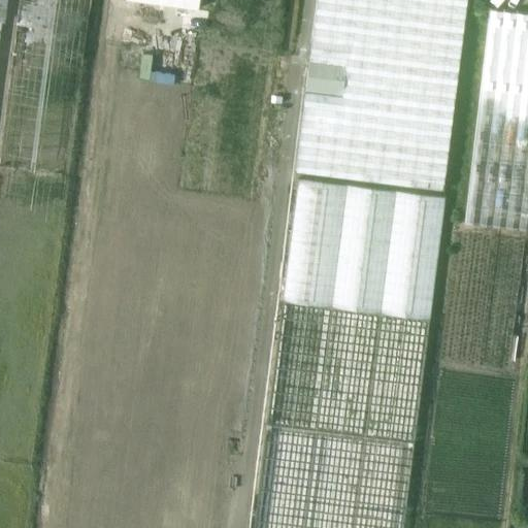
[(92,0),(20,0),(0,146),(0,166),(68,175),(92,0)]
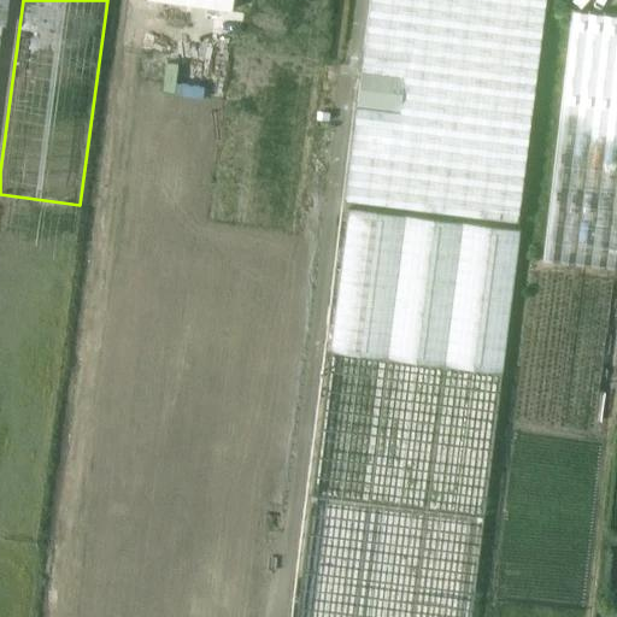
[(154,0),(233,11),(234,0),(154,0)]
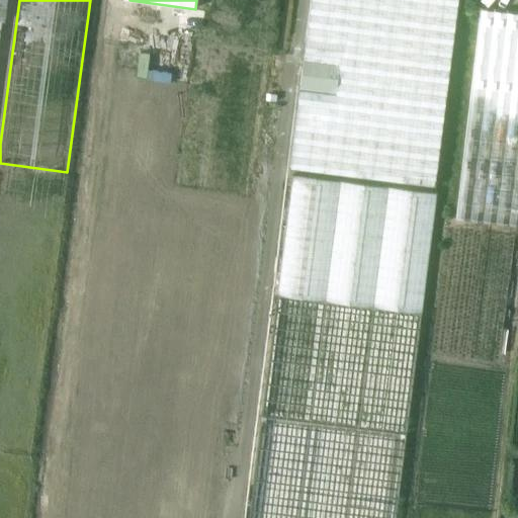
[(434,186),(459,0),(312,0),(288,166),(434,186)]
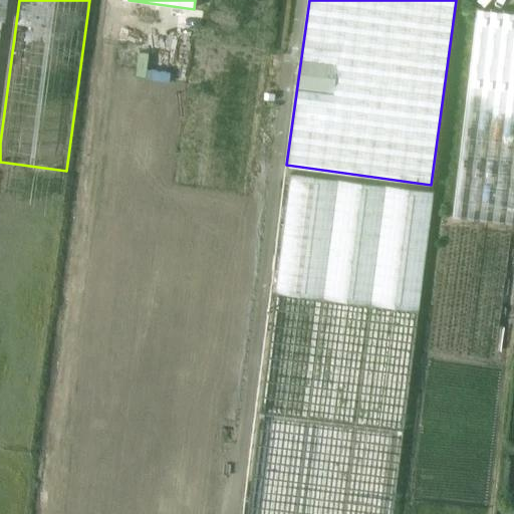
[(513,12),(478,9),(454,218),(513,224),(513,12)]
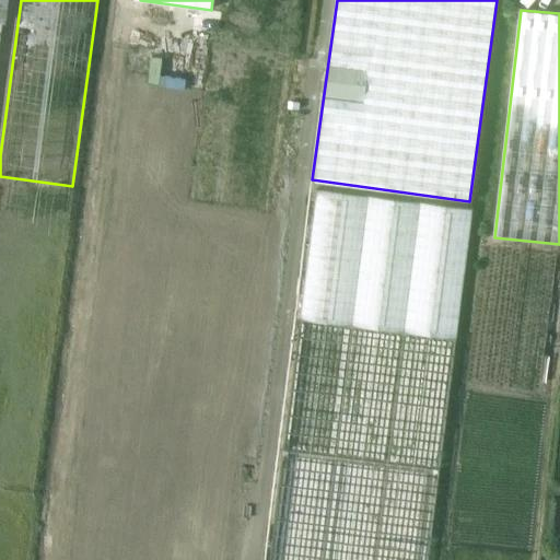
[(455,340),(474,210),(317,188),(300,319),(455,340)]
